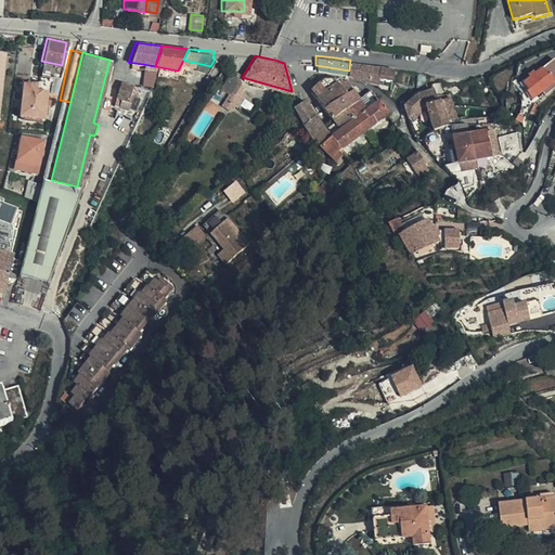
[(392,67),(392,64),(350,60),(349,71),(355,74),(377,80),(378,74),(391,75),(391,71),(394,71),(395,67),(392,67)]
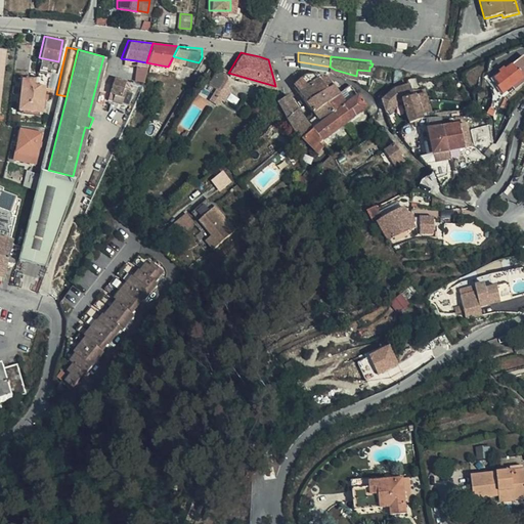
[(225,68),(217,63),(207,82),(214,86),(225,68)]
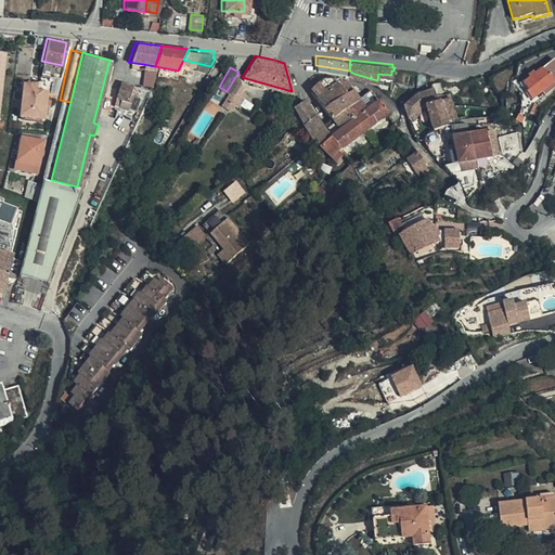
[(530,98),(554,80),(550,73),(546,75),(542,68),(525,81),(529,88),(526,90),(530,98)]
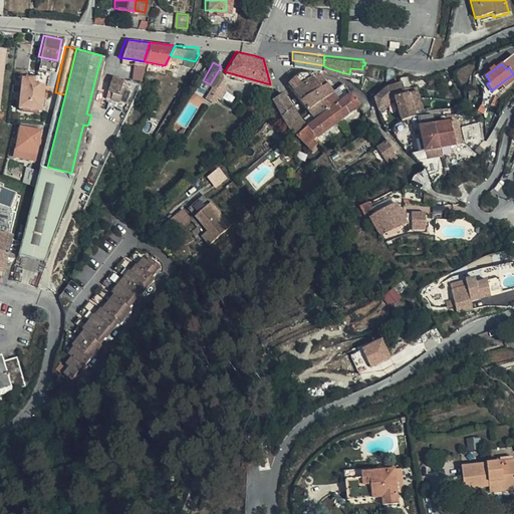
[(215,87),(222,75),(220,69),(222,67),(221,66),(210,84),(213,86),(215,87)]
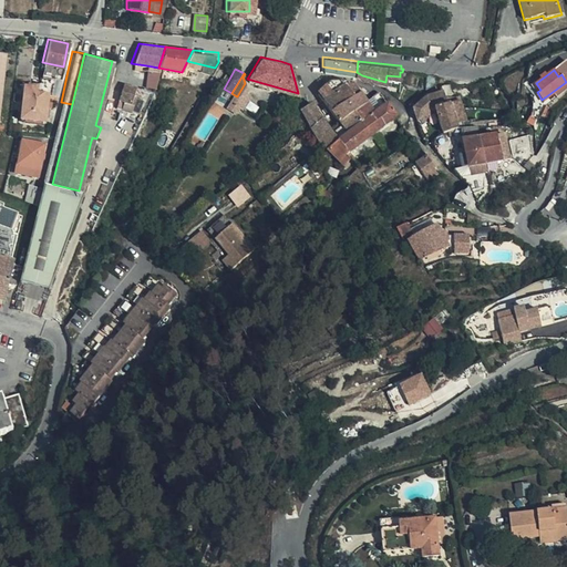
[(35,93),(30,119),(41,120),(45,93),(50,93),(53,76),(39,75),(35,93)]
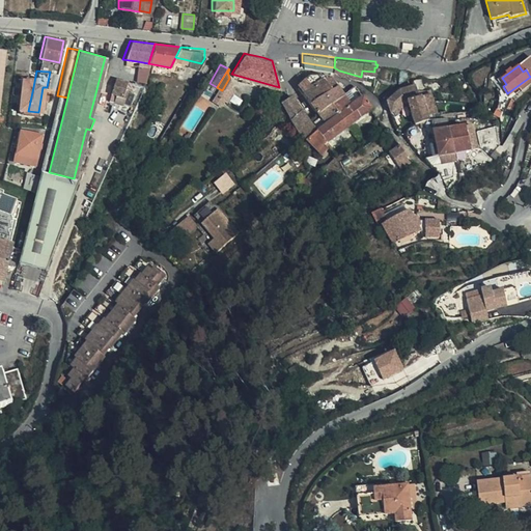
[(300,90),(322,73),(315,73),(308,73),(307,73),(296,84),(300,90)]
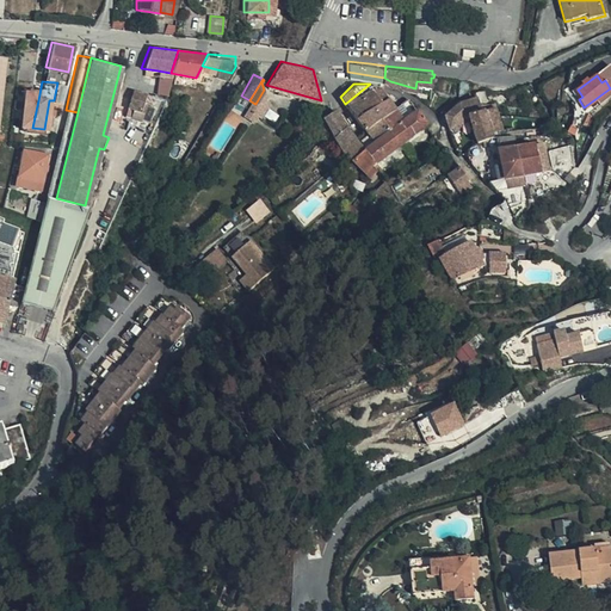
[(384,93),(378,86),(375,85),(370,84),(345,104),(355,115),(368,104),(384,93)]
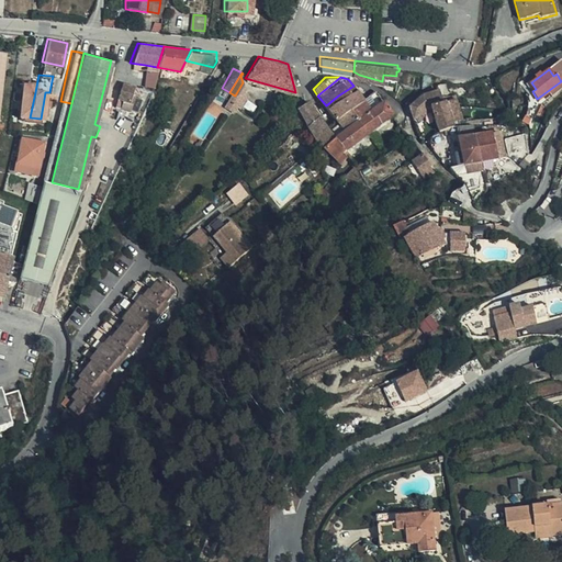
[(120,81),(111,104),(134,111),(138,98),(133,96),(133,93),(130,91),(132,86),(120,81)]
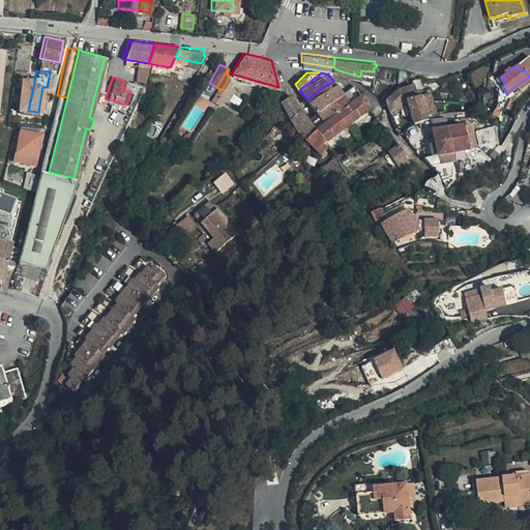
[(212,99),(218,104),(224,95),(227,97),(233,87),(230,85),(232,80),(229,78),(222,90),(219,89),(212,99)]
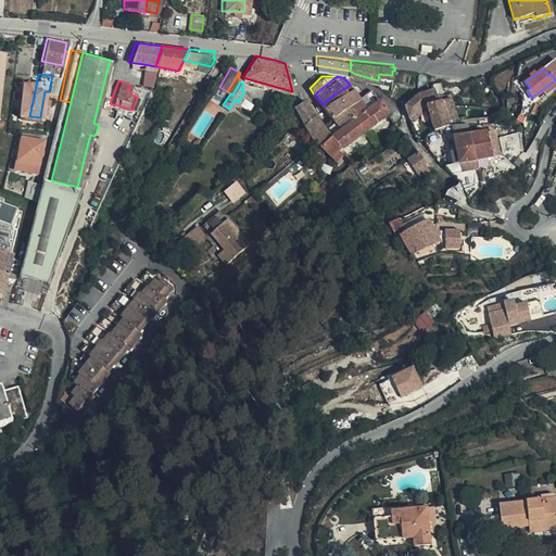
[(19,116),(29,116),(35,91),(34,91),(35,85),(22,84),(19,116)]
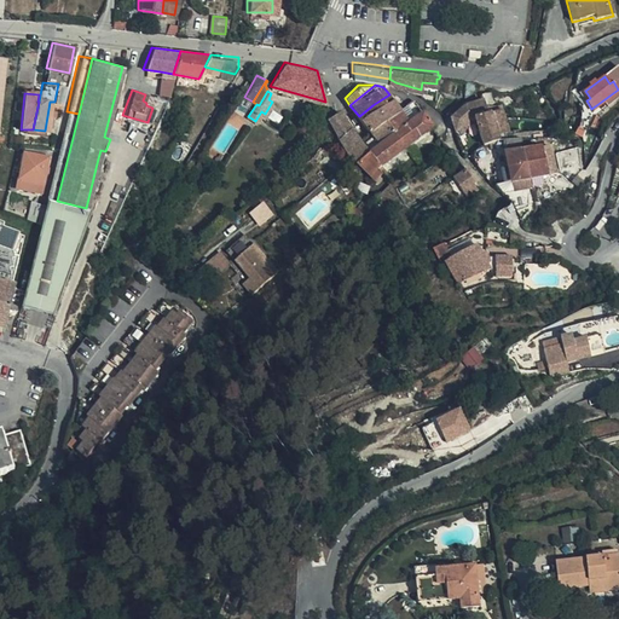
[(380,119),(400,105),(392,93),(389,94),(372,105),(380,119)]
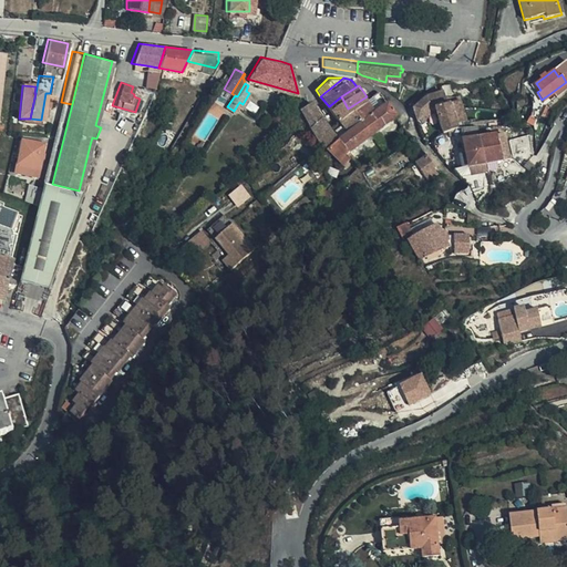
[(341,163),(342,164),(354,156),(349,150),(379,126),(395,113),(380,90),(378,89),(367,96),(348,109),(337,117),(347,131),(328,147),(329,150),(328,151),(341,163)]
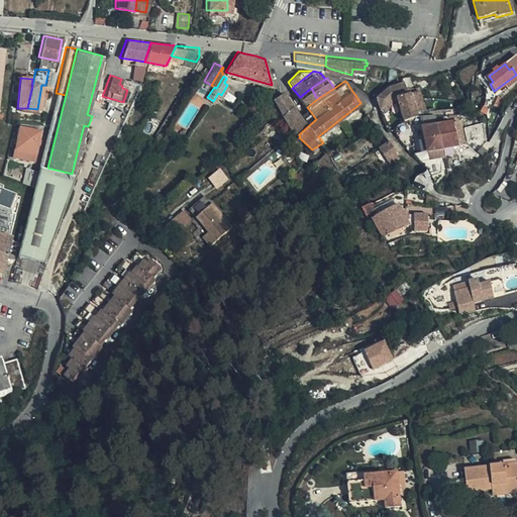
[(388,86),(395,97),(401,94),(406,93),(413,90),(418,88),(416,85),(405,88),(402,81),(388,86)]
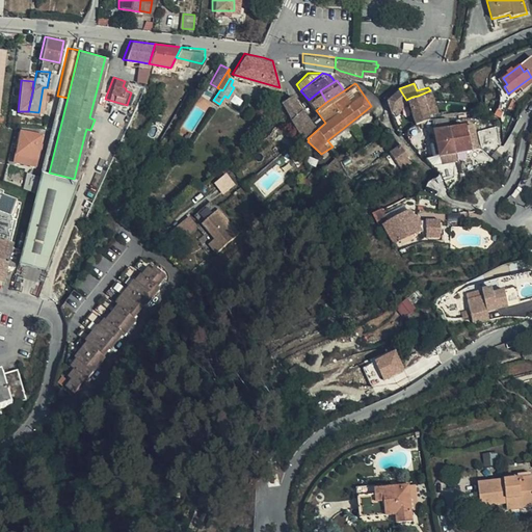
[(387,100),(391,108),(406,100),(399,88),(387,100)]
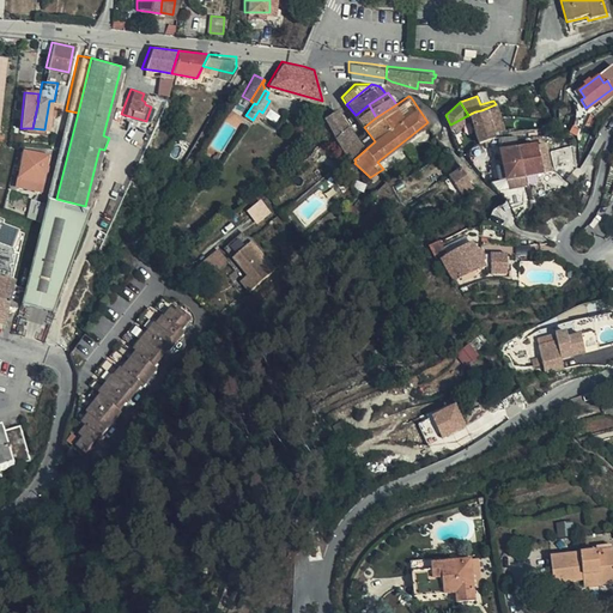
[(468,115),(477,139),(484,138),(491,135),(497,135),(505,135),(499,113),(497,103),(496,104),(490,107),(481,110),(475,111),(468,115)]
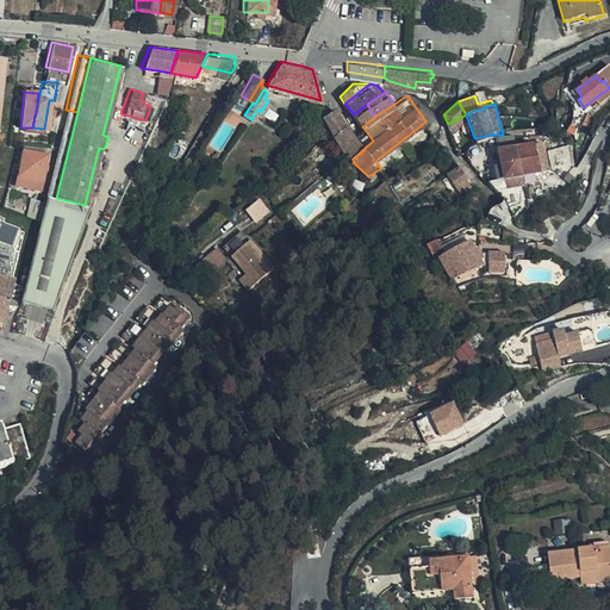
[(362,126),(374,117),(367,104),(354,114),(362,126)]
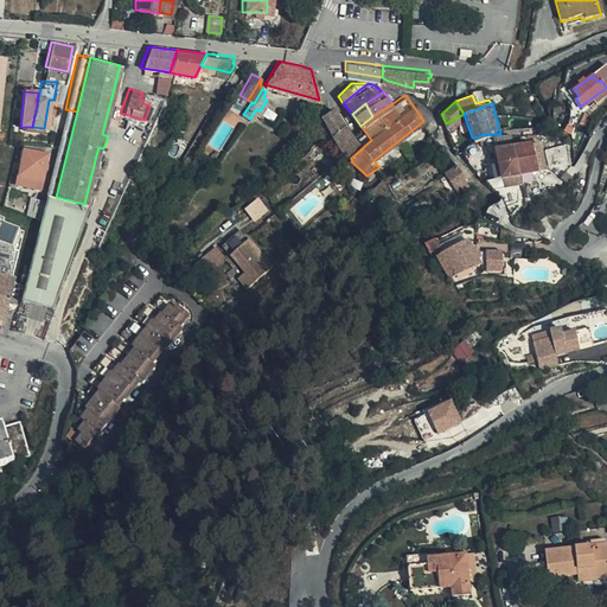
[(320,114),(337,144),(352,132),(333,106),(323,113),(320,114)]
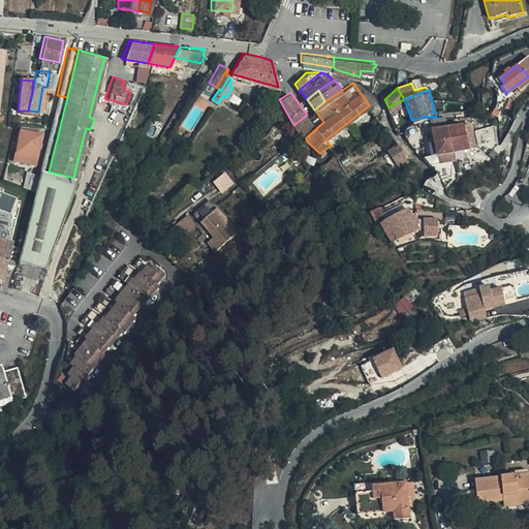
[(50,126),(39,169),(40,169),(49,172),(67,97),(57,95),(50,126)]
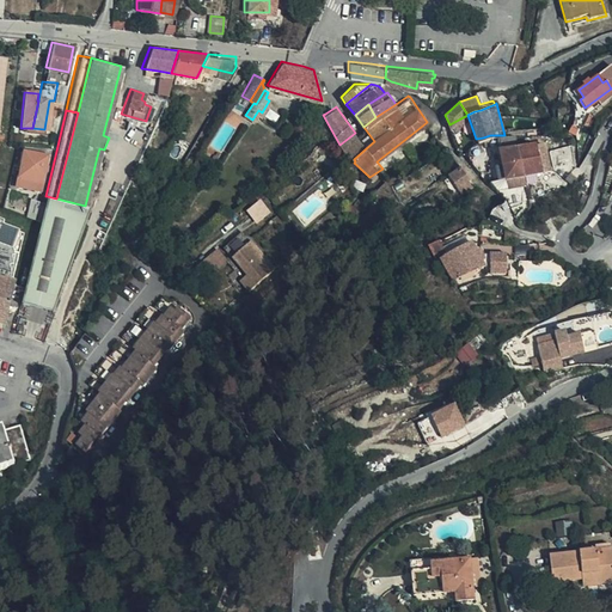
[(319,134),(322,133),(325,128),(314,117),(308,122),(319,134)]
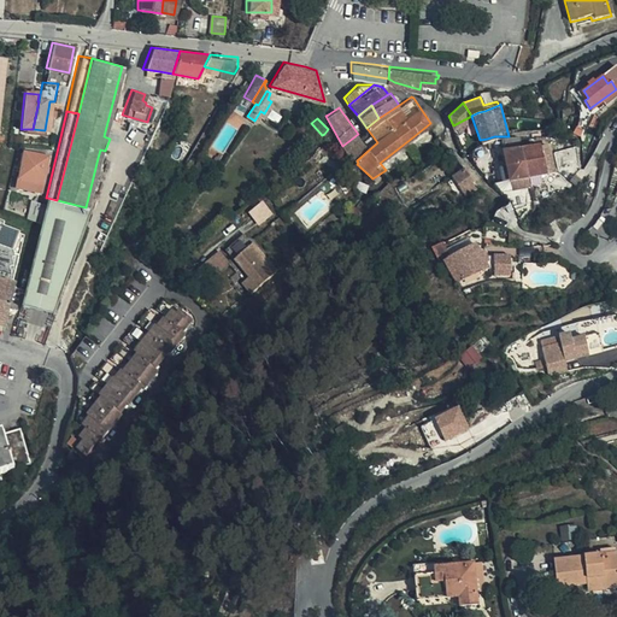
[(342,146),(357,160),(377,142),(366,128),(358,134),(342,146)]
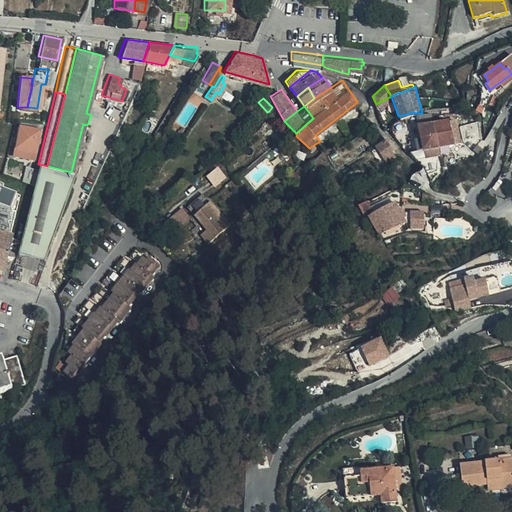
[(459,117),(451,117),(447,118),(448,121),(451,144),(462,141),(459,117)]
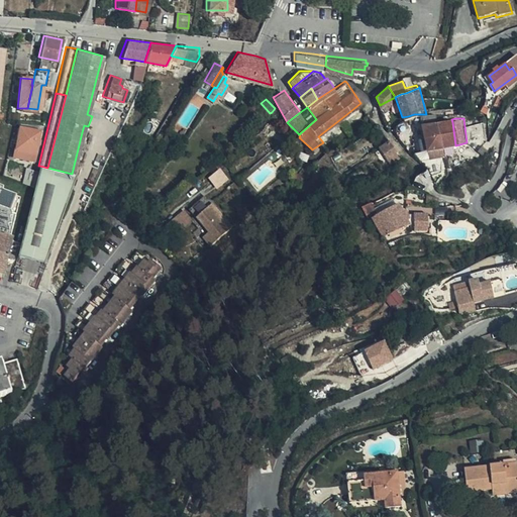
[(452,146),(455,145),(452,122),(445,122),(436,123),(440,147),(452,146)]
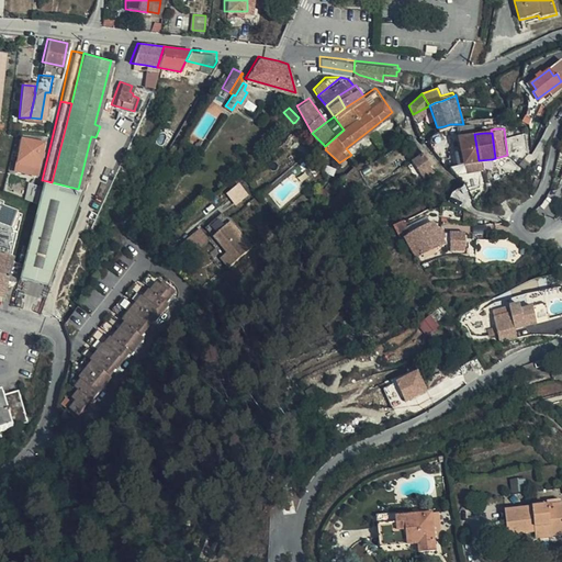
[(463,169),(481,167),(479,160),(474,134),(452,136),(456,156),(461,155),(462,163),(463,169)]
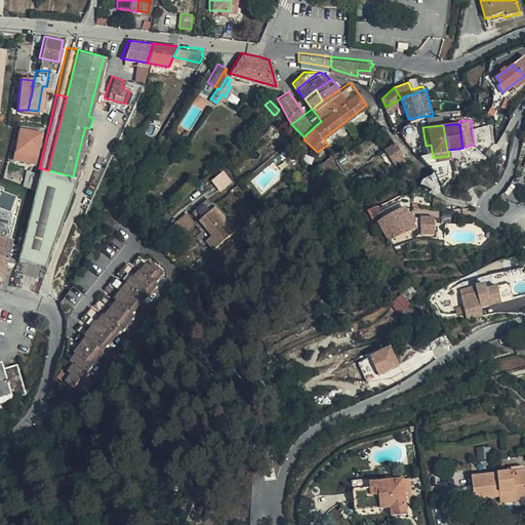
[(35,154),(39,132),(19,128),(15,151),(35,154)]
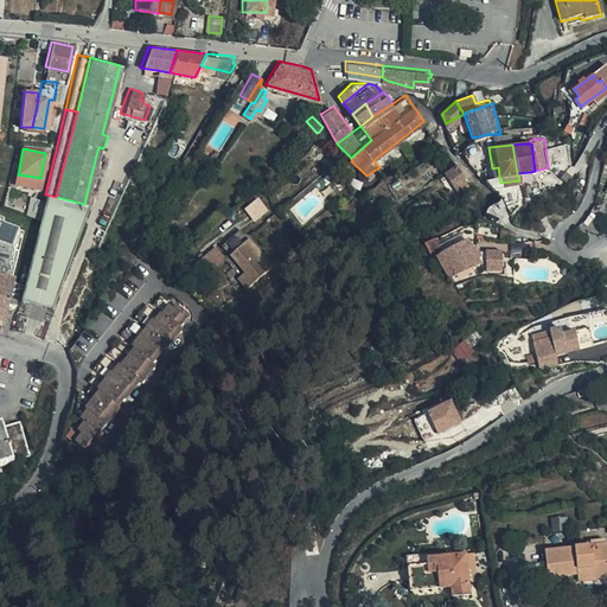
[(465,176),(455,163),(443,171),(453,184),(465,176)]
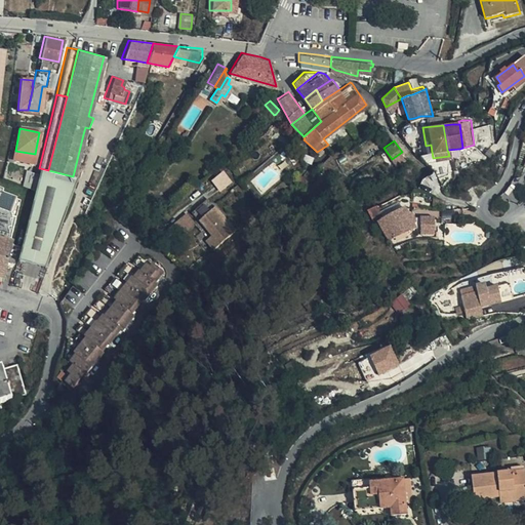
[(48,170),(40,168),(19,258),(46,266),(75,177),(73,176),(48,170)]
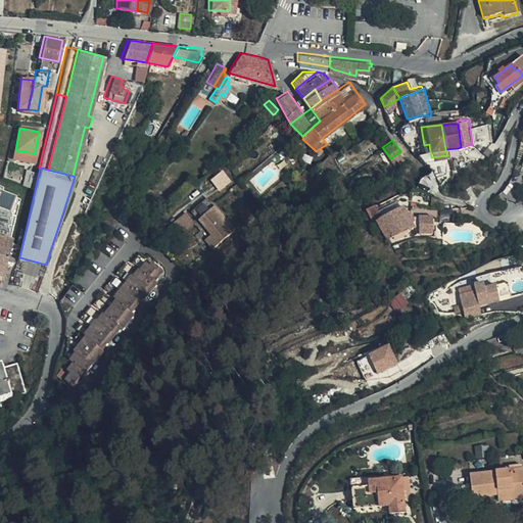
[(224,171),(211,180),(220,191),(232,182),(224,171)]
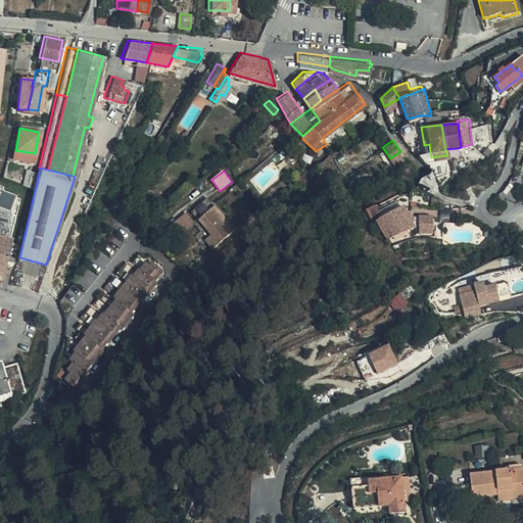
[(0,278),(3,279),(12,242),(9,241),(19,198),(0,194),(1,191),(0,190),(0,278)]
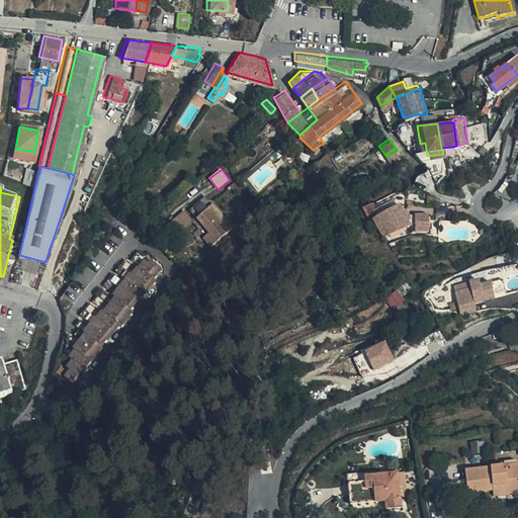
[(207,195),(188,211),(214,244),(234,228),(207,195)]
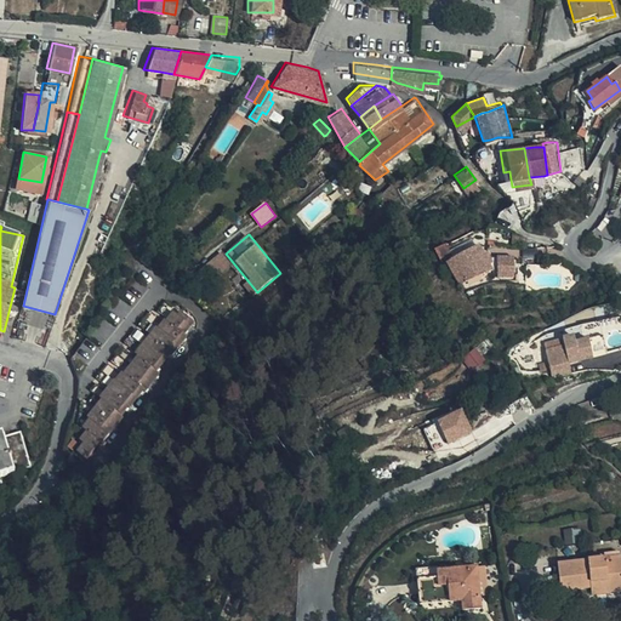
[(177,260),(180,255),(171,248),(175,243),(166,235),(159,245),(177,260)]
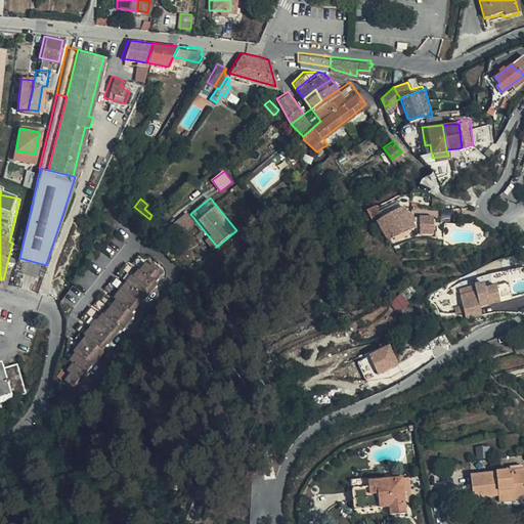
[(144,209),(151,215),(155,211),(147,205),(144,209)]
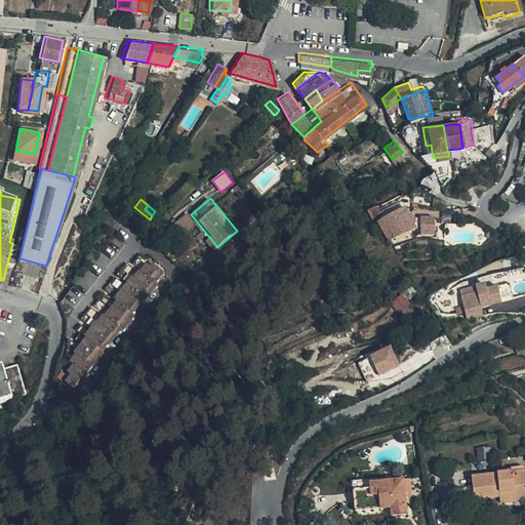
[(381,218),(378,220),(390,239),(413,226),(410,219),(404,206),(381,218)]
